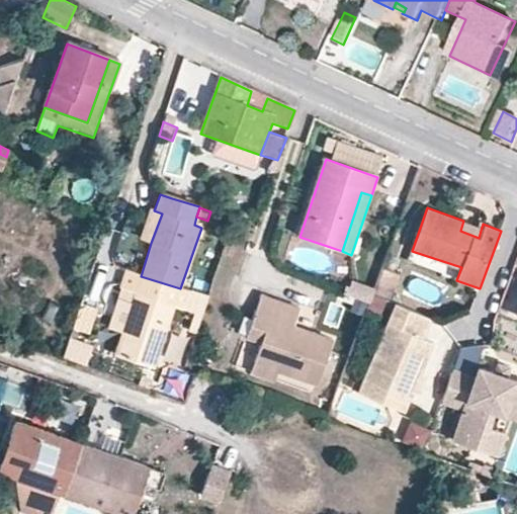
[(162,213),(154,210),(149,208),(140,239),(151,243),(162,213)]
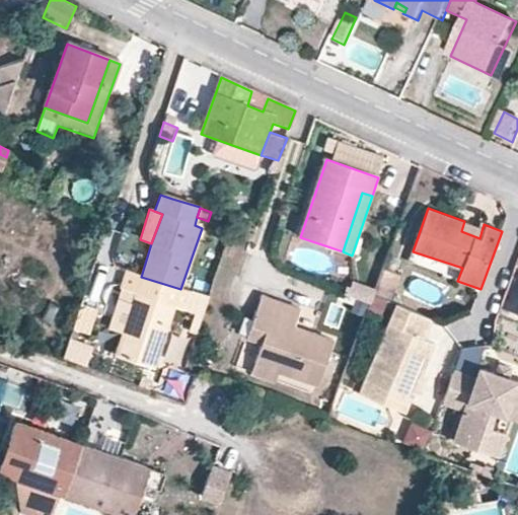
[(479,238),(483,227),(464,221),(461,231),(479,238)]
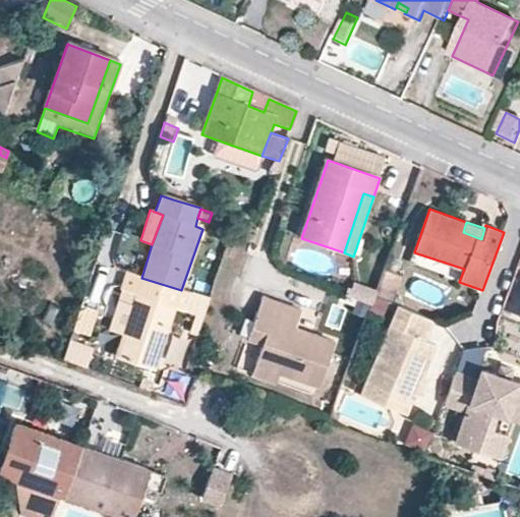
[(399,275),(384,269),(373,296),(389,302),(399,275)]
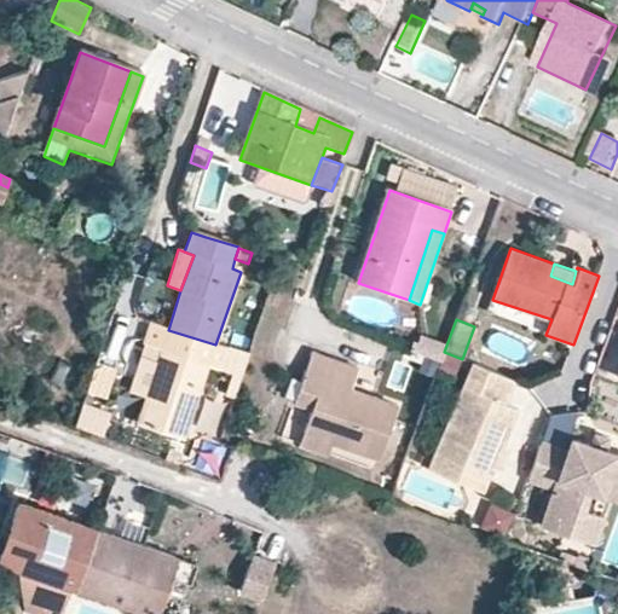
[(227,349),(215,345),(168,330),(152,324),(144,346),(161,353),(156,365),(146,399),(139,424),(183,439),(208,366),(220,371),(227,349)]
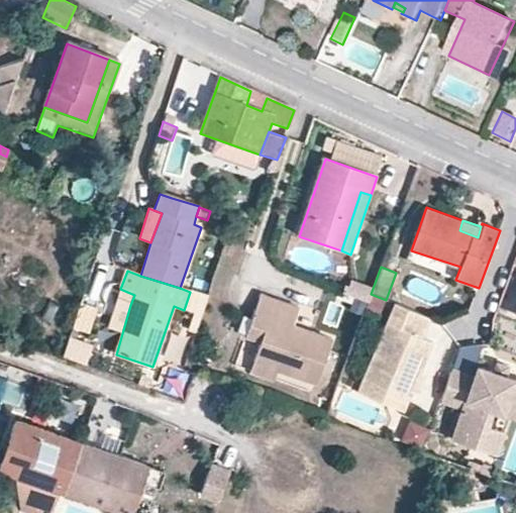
[(261,344),(253,363),(277,371),(315,387),(332,341),(293,326),(298,309),(261,296),(246,339),(261,344)]
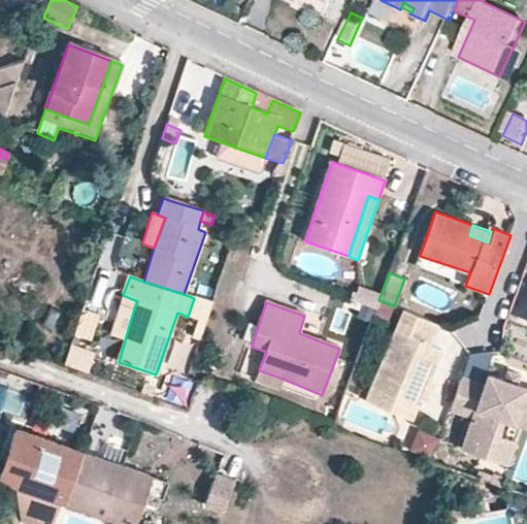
[(110,335),(125,340),(133,312),(120,306),(110,335)]
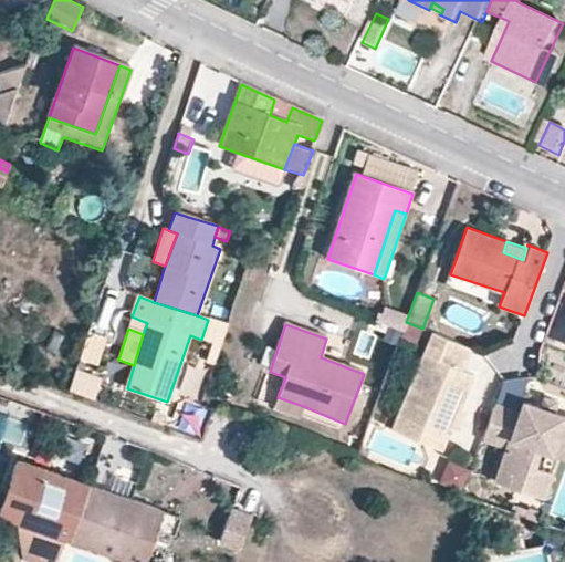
[(471,350),(430,333),(390,430),(440,453),(450,429),(458,410),(473,375),(462,371),(471,350)]
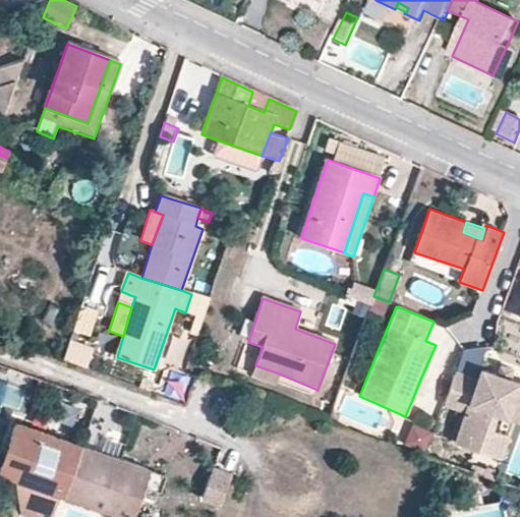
[(93,353),(69,345),(64,361),(89,370),(93,353)]
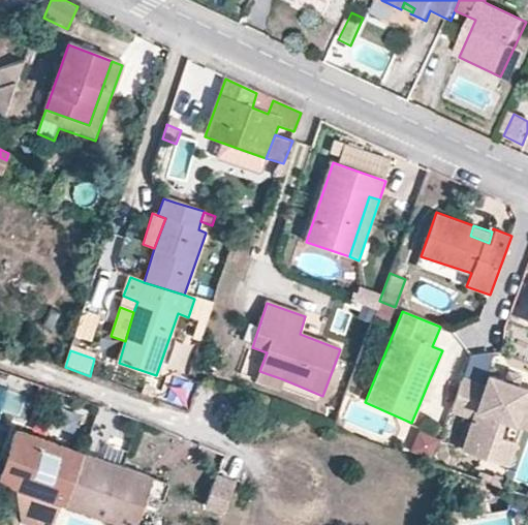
[(283,379),(259,371),(255,381),(279,391),(283,379)]
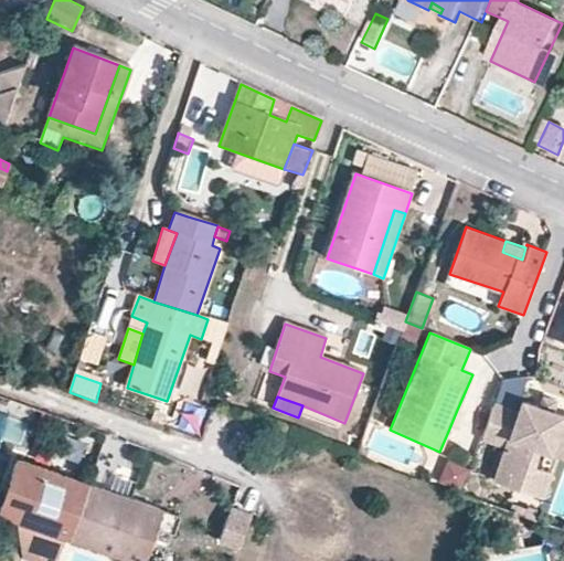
[(517,414),(493,405),(481,438),(504,447),(492,479),(529,491),(536,467),(543,450),(563,457),(563,417),(521,402),(517,414)]
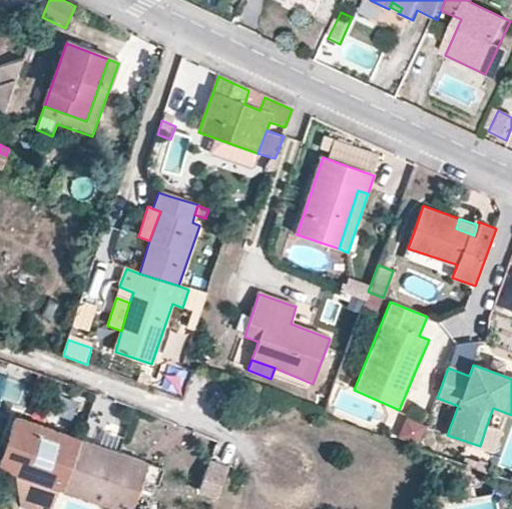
[(415,372),(408,389),(416,392),(423,375),(415,372)]
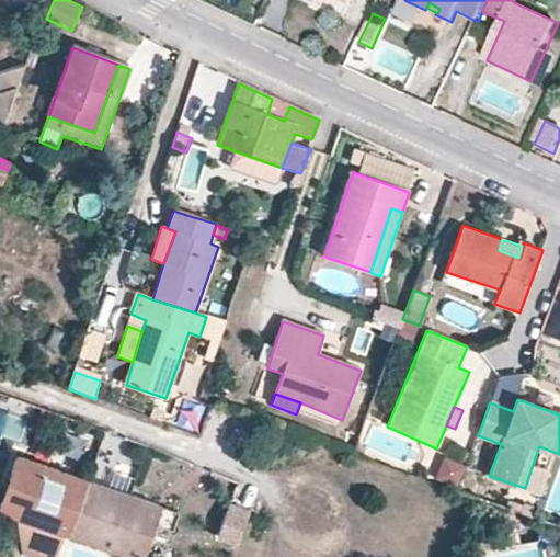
[(443,454),(432,477),(457,489),(468,465),(443,454)]
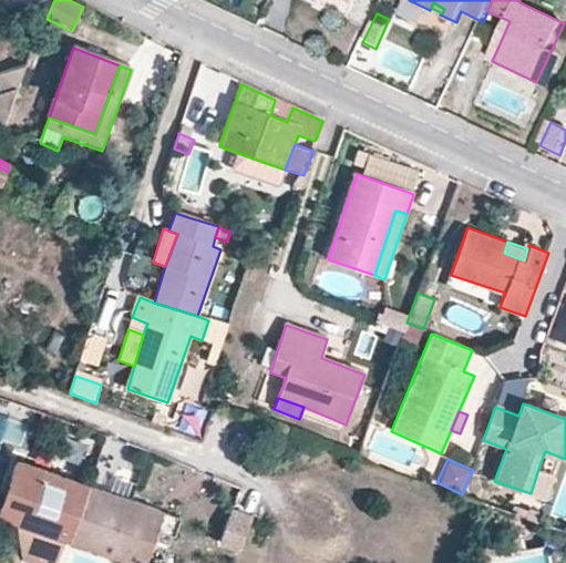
[(72,541),(89,491),(19,467),(1,517),(72,541)]
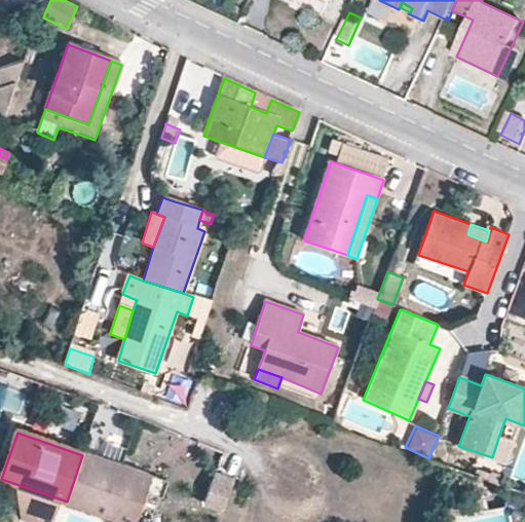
[(517,441),(499,435),(492,457),(507,463),(517,441)]
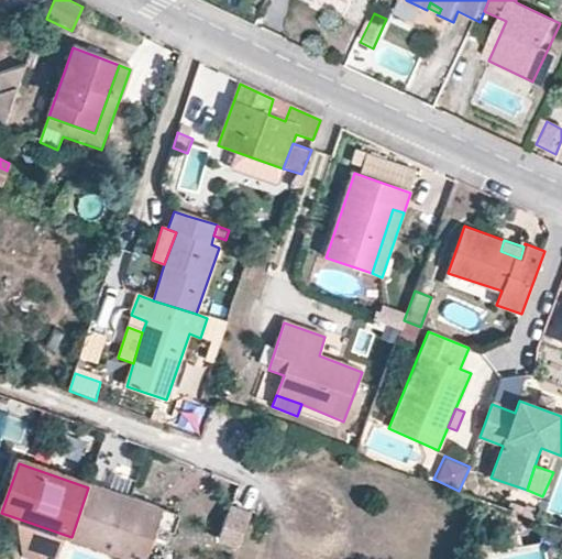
[(157,512),(88,488),(72,537),(132,558),(143,558),(157,512)]
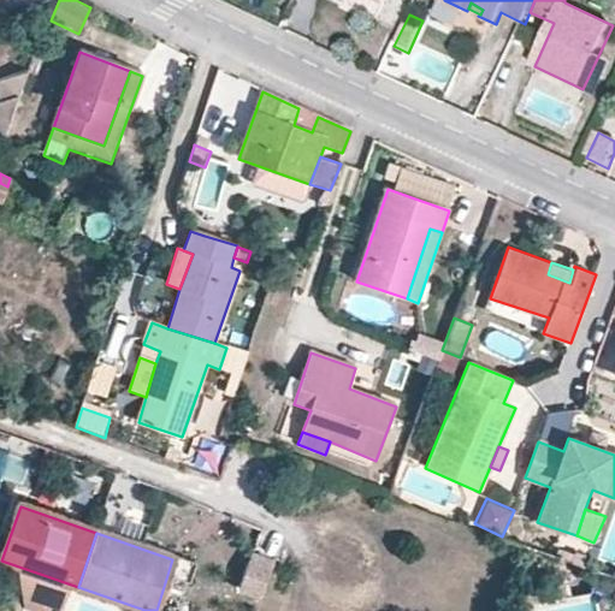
[(273,559),(253,551),(238,588),(260,595),(273,559)]
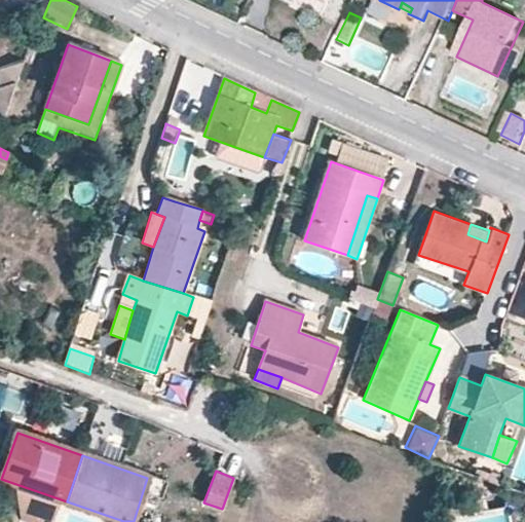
[(66,505),(17,489),(24,519),(31,521),(48,521),(50,517),(60,521),(66,505)]
